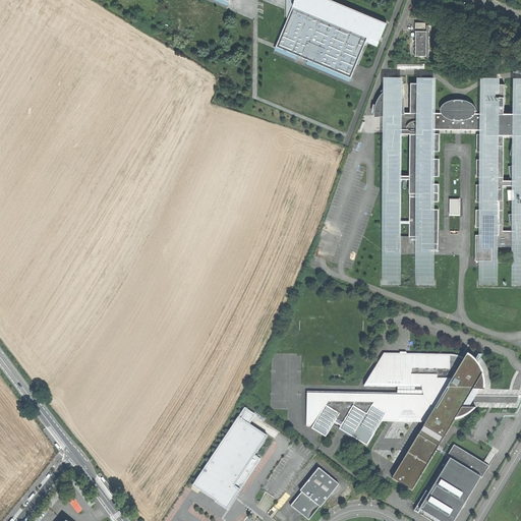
[(289,16),(276,47),(351,78),(366,42),(368,43),(378,47),(380,41),(379,41),(381,37),(381,38),(387,22),(331,0),(295,0),(295,2),(292,0),(288,16),(289,16)]
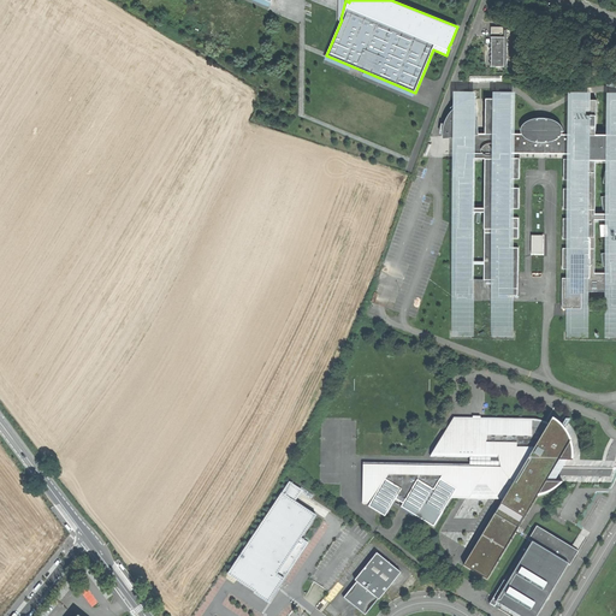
[(503,27),(491,27),(491,66),(507,66),(507,36),(503,36),(503,27)]
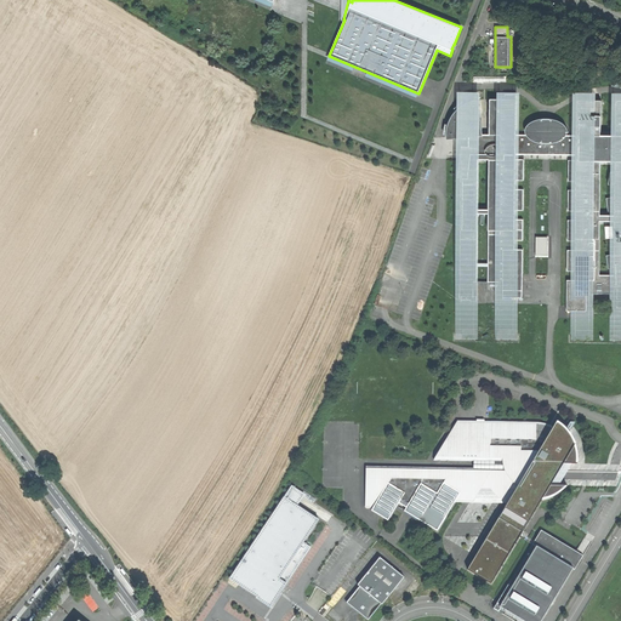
[(479,98),(471,101),(466,103),(460,107),(455,110),(451,117),(449,121),(448,126),(446,132),(446,140),(468,137),(468,147),(461,146),(459,177),(461,177),(460,298),(462,298),(462,302),(478,302),(478,297),(474,297),(474,283),(477,283),(478,214),(489,214),(488,283),(503,283),(503,298),(522,298),(523,249),(514,249),(514,240),(523,240),(523,220),(514,218),(514,210),(523,210),(523,189),(516,189),(516,180),(523,181),(524,159),(516,159),(516,154),(575,155),(575,160),(569,160),(568,181),(576,181),(575,189),(568,189),(568,210),(575,210),(575,220),(568,220),(568,240),(575,240),(575,250),(568,250),(568,271),(575,271),(575,280),(569,280),(568,312),(587,312),(588,290),(591,290),(591,295),(614,295),(614,289),(617,290),(617,308),(620,308),(620,100),(616,101),(615,135),(600,135),(602,100),(577,100),(576,135),(570,135),(568,130),(565,125),(560,123),(557,120),(551,118),(546,118),(540,119),(534,121),(529,124),(524,129),(520,135),(516,135),(517,93),(505,93),(505,98),(490,98),(490,134),(483,134),(479,98)]
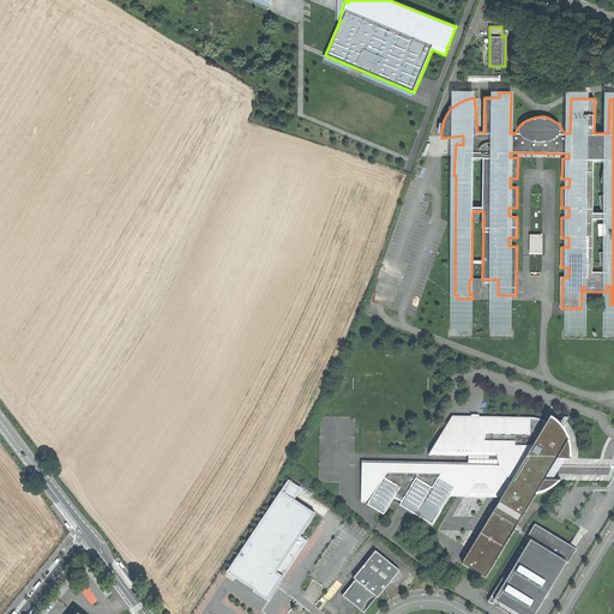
[(469,462),(363,459),(362,499),(371,499),(368,504),(385,513),(396,495),(403,500),(401,504),(433,523),(451,494),(469,494),(485,469),(492,473),(487,479),(491,483),(498,491),(506,476),(512,481),(507,489),(509,489),(506,494),(505,493),(504,495),(464,561),(487,575),(535,494),(537,492),(541,491),(545,489),(551,487),(555,483),(561,479),(546,477),(546,474),(555,456),(559,456),(572,456),(572,450),(571,443),(570,437),(566,429),(561,423),(558,420),(552,415),(548,421),(545,420),(540,417),(535,417),(480,416),(480,414),(473,414),(473,416),(453,415),(444,431),(449,431),(449,434),(443,434),(431,453),(469,453),(469,462)]
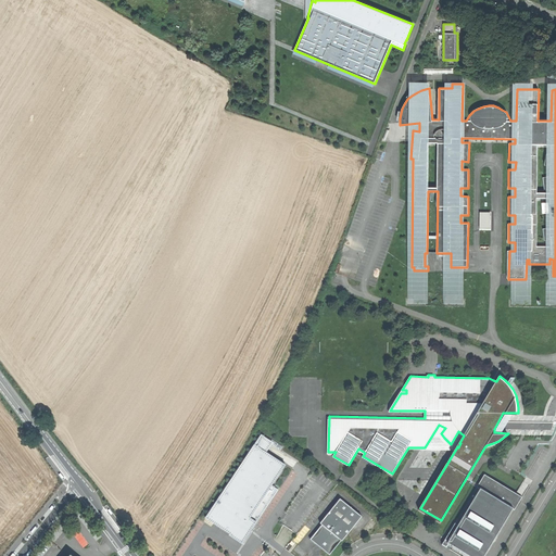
[(494,432),(506,413),(503,413),(494,429),(494,432)]
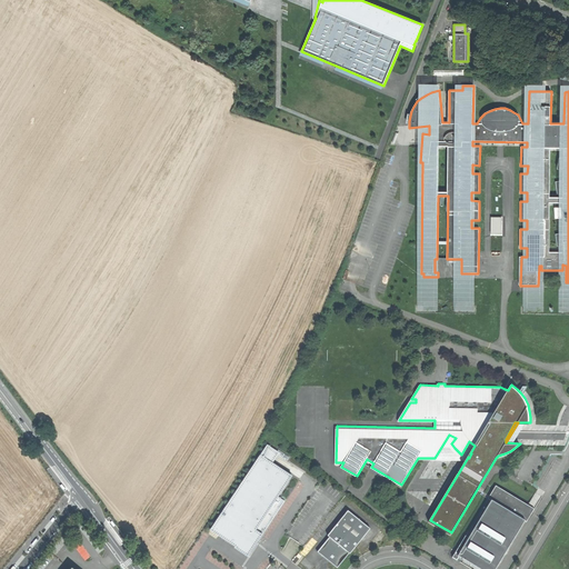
[(435,458),(467,459),(468,457),(469,458),(471,453),(470,453),(475,446),(469,441),(461,455),(455,448),(451,443),(456,438),(449,435),(435,458)]
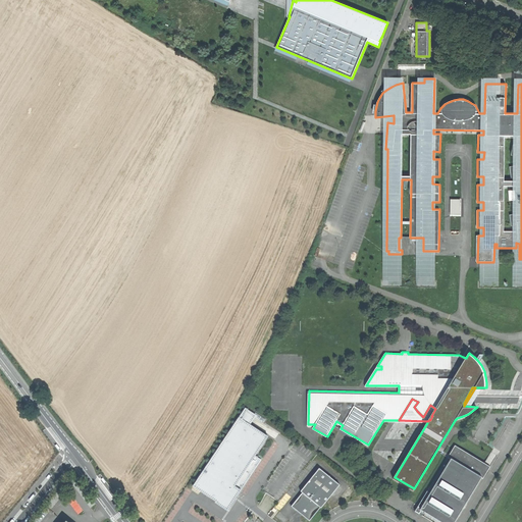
[(223,505),(224,506),(228,501),(227,500),(236,486),(242,490),(253,474),(262,460),(256,456),(269,436),(249,423),(255,414),(246,408),(194,486),(223,506),(223,505)]
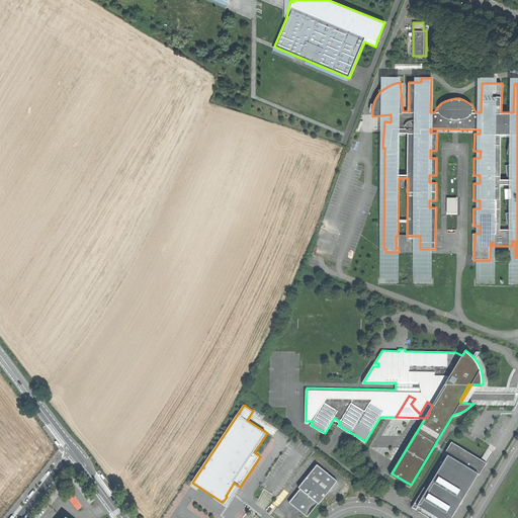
[(450,444),(413,506),(417,509),(419,506),(439,517),(451,517),(484,465),(471,459),(462,453),(463,451),(450,444)]
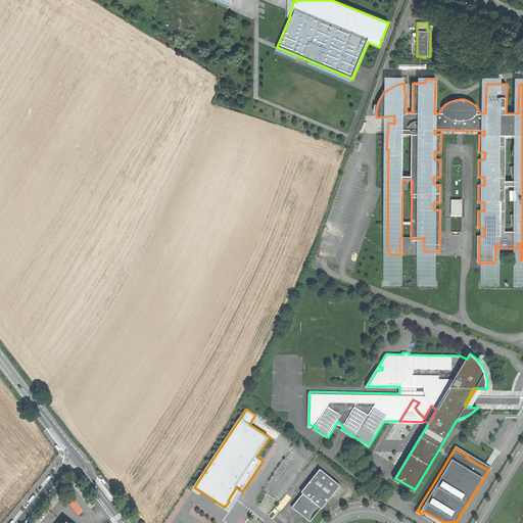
[(341,485),(321,469),(302,492),(303,493),(322,509),(323,509),(328,503),(341,485)]
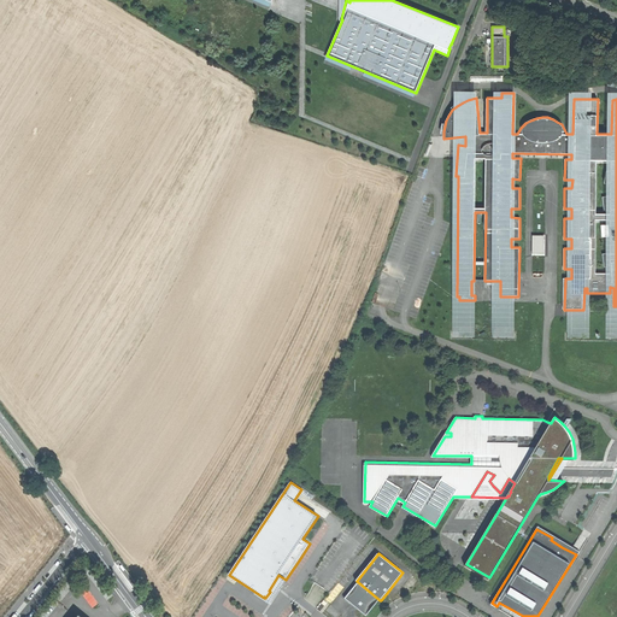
[(368,616),(380,600),(358,582),(346,598),(368,616)]
